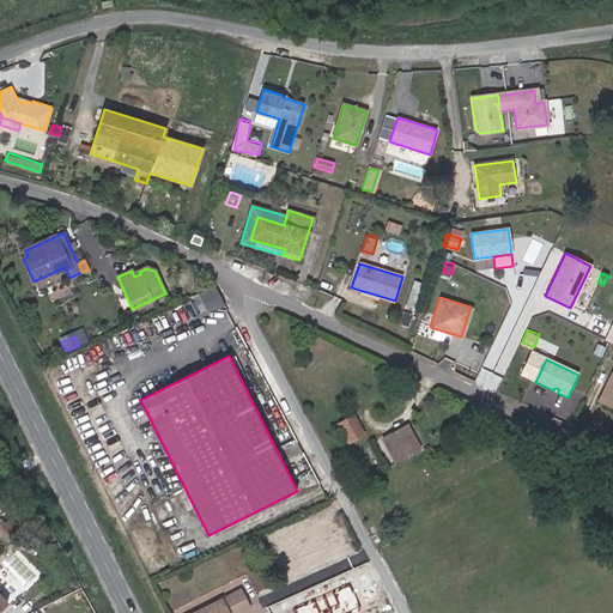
[(612,408),(612,376),(608,387),(606,386),(598,402),(612,408)]
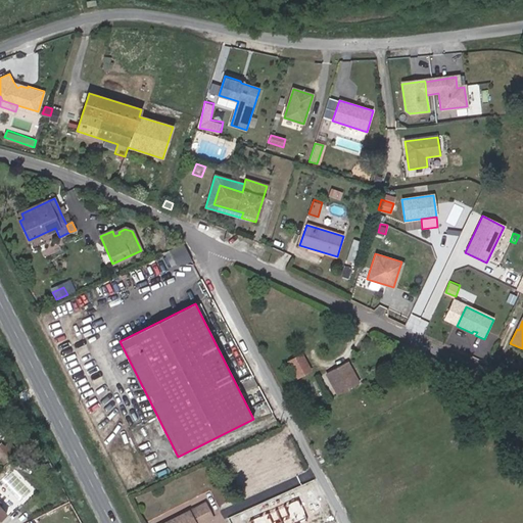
[(311,370),(301,354),(288,362),(297,377),(311,370)]
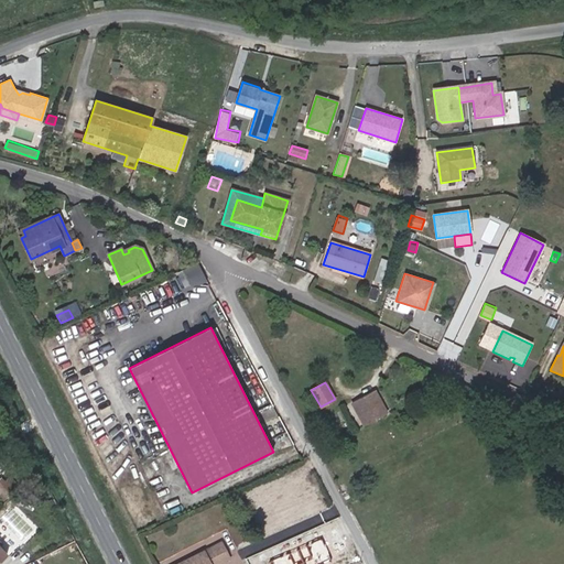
[(386,413),(373,390),(351,402),(365,425),(386,413)]
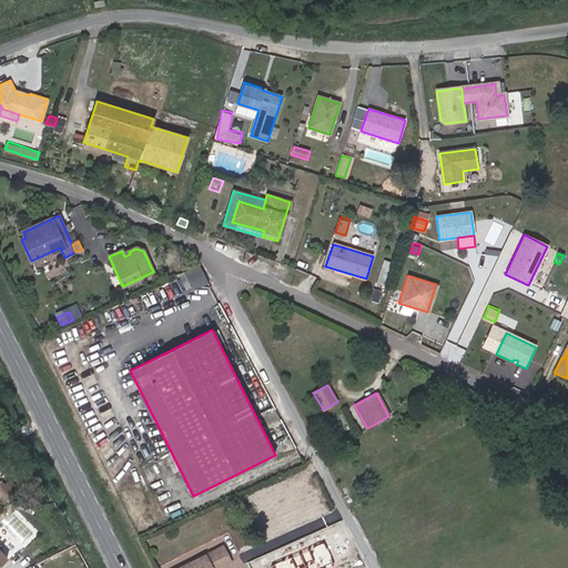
[(0,501),(2,505),(13,494),(1,483),(0,483),(0,501)]
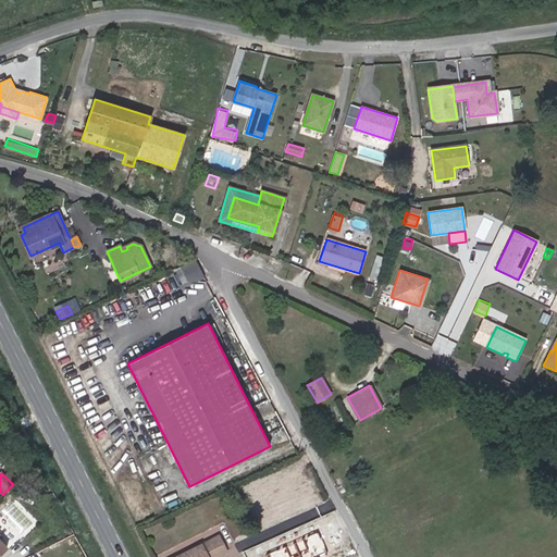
[(0,535),(0,555),(10,545),(0,535)]
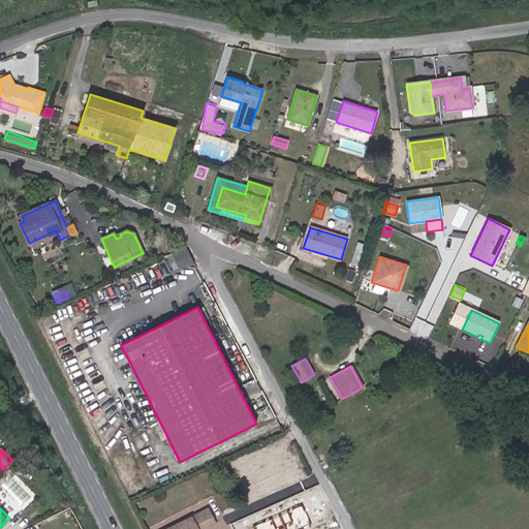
[(204,528),(215,524),(208,508),(166,528),(204,528)]
